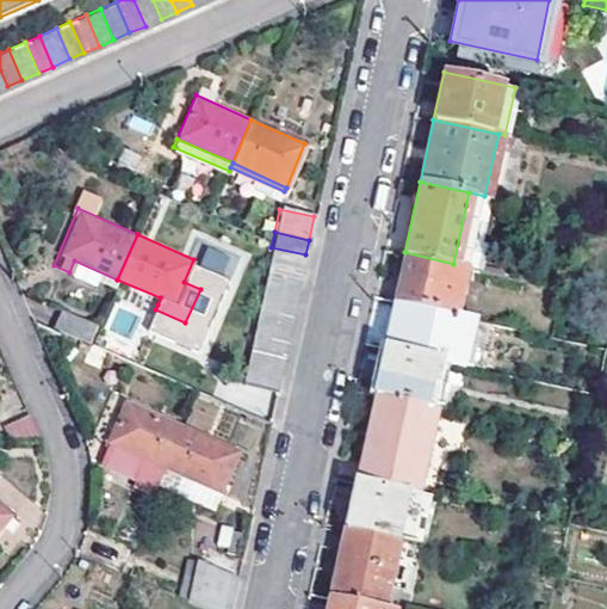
[(203,244),(197,262),(225,270),(230,253),(203,244)]
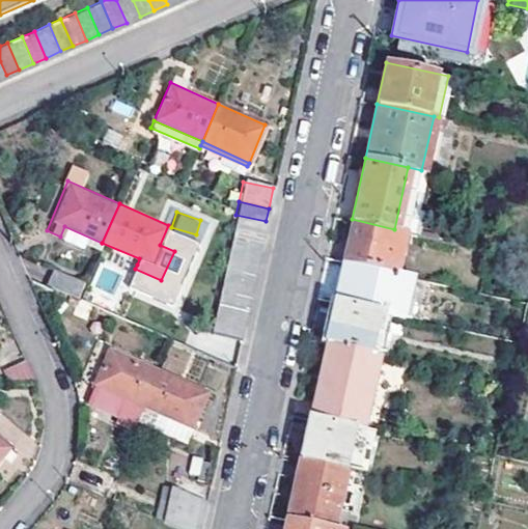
[(266,221),(235,215),(232,230),(262,235),(266,221)]
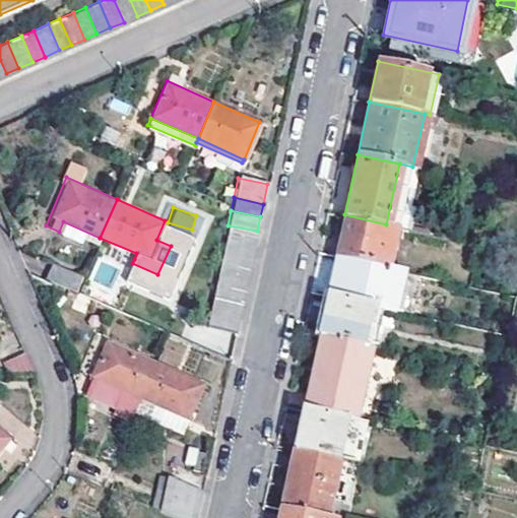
[(395,225),(386,224),(344,214),(336,254),(386,265),(395,225)]
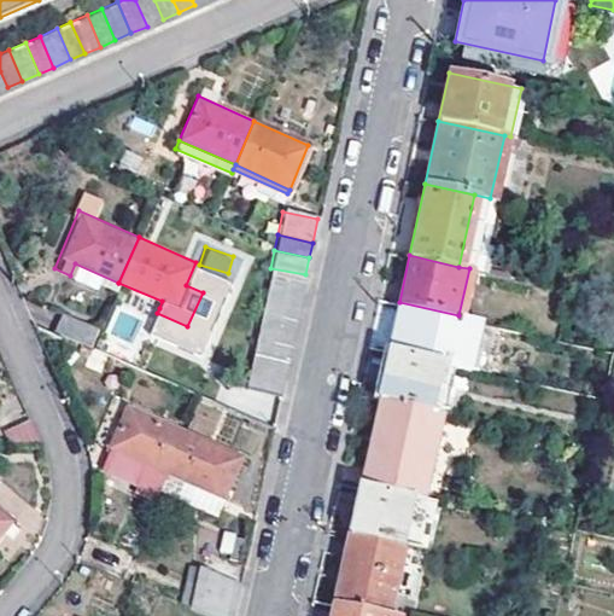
[(75,263),(70,275),(69,279),(93,290),(97,282),(116,290),(116,289),(118,283),(75,263)]
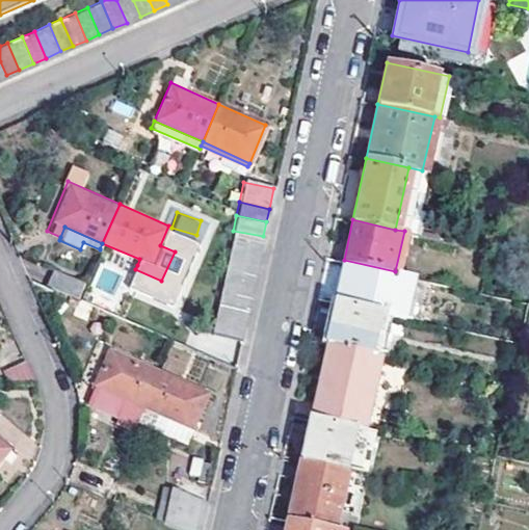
[(263,236),(233,231),(230,245),(260,252),(263,236)]
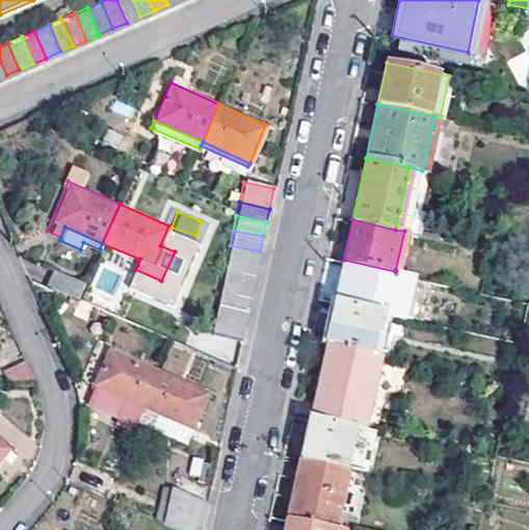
[(102,243),(100,248),(137,265),(139,259),(102,243)]
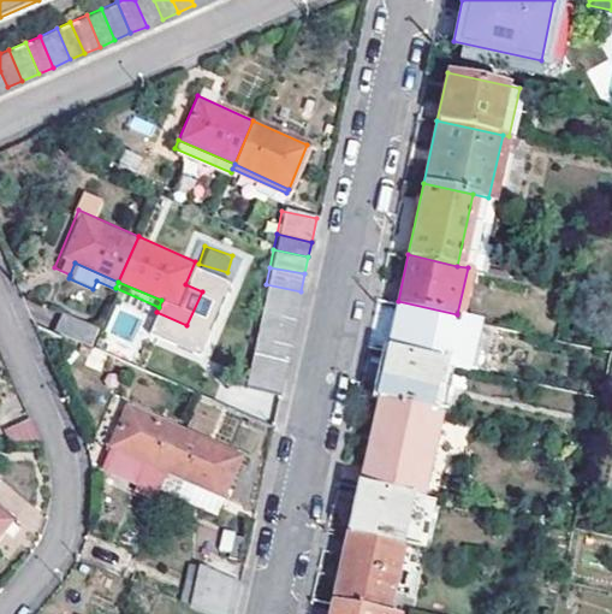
[(301,291),(266,284),(262,300),(297,308),(301,291)]
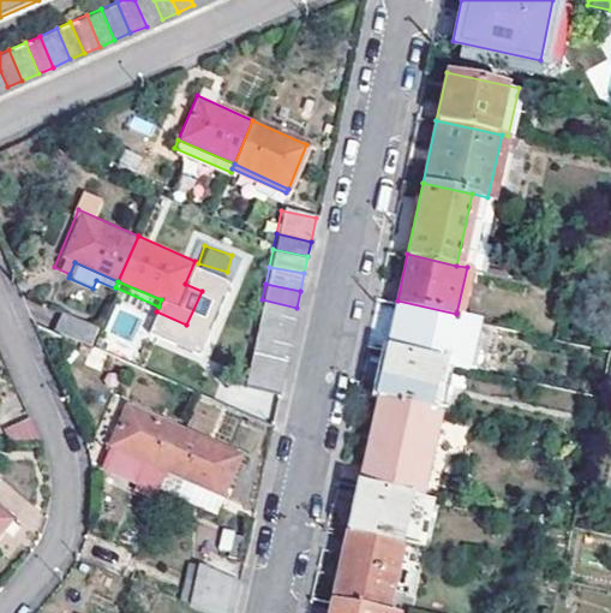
[(387,347),(439,359),(451,362),(465,364),(475,319),(456,314),(397,301),(387,347)]
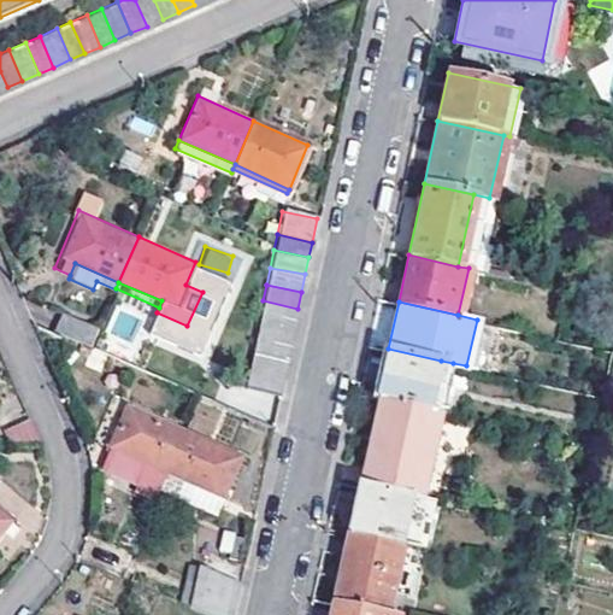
[(63,312),(54,332),(87,346),(95,326),(63,312)]
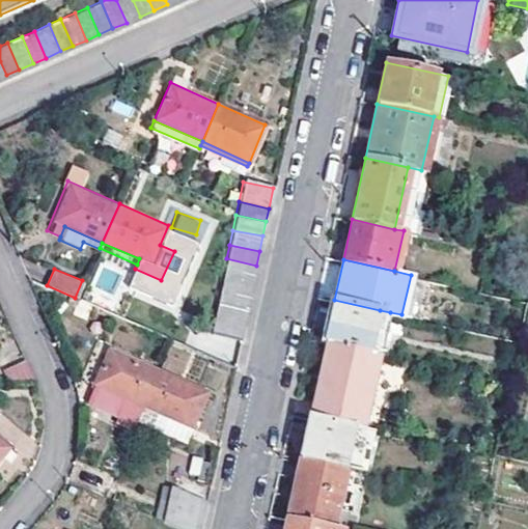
[(250,293),(221,286),(218,300),(247,306),(250,293)]
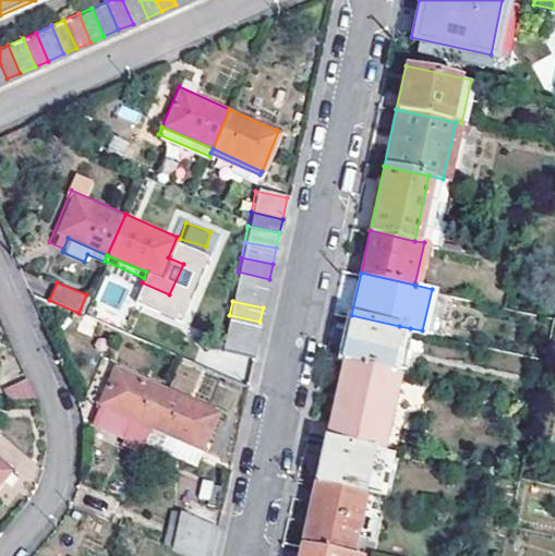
[(260,322),(229,315),(225,333),(255,339),(260,322)]
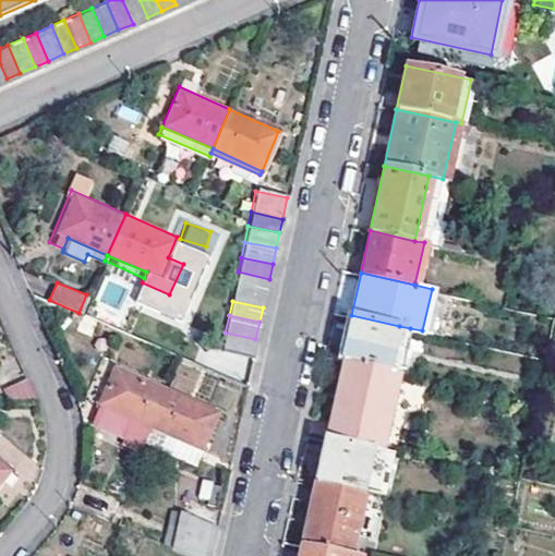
[(342,358),(390,369),(399,326),(351,315),(342,358)]
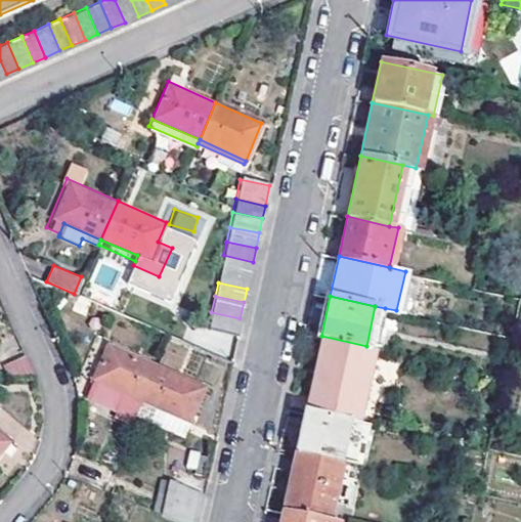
[(385,308),(375,306),(366,346),(374,348),(377,348),(385,308)]
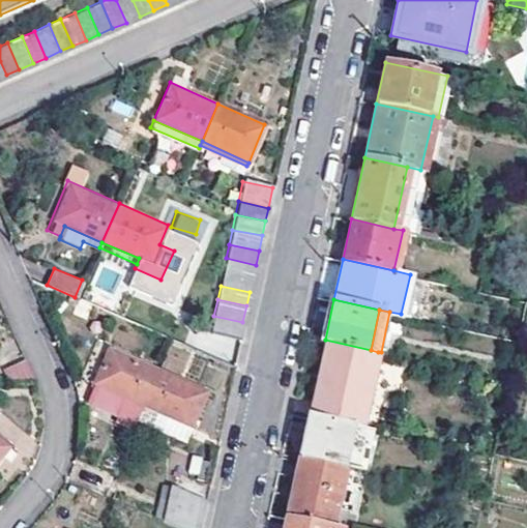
[(242,322),(213,316),(210,332),(239,339),(242,322)]
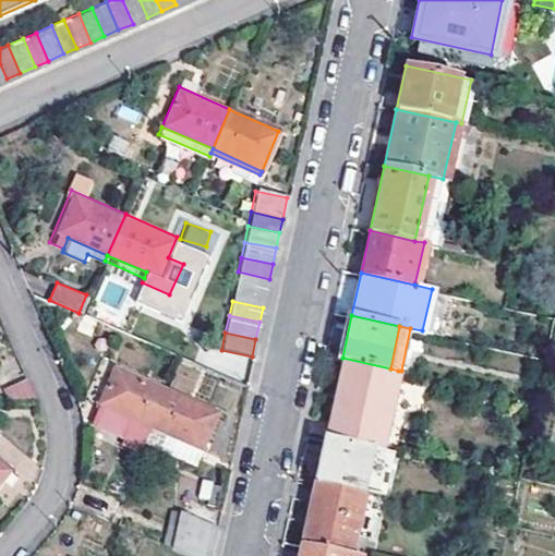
[(390,369),(342,358),(325,437),(373,448),(381,449),(398,371),(390,369)]
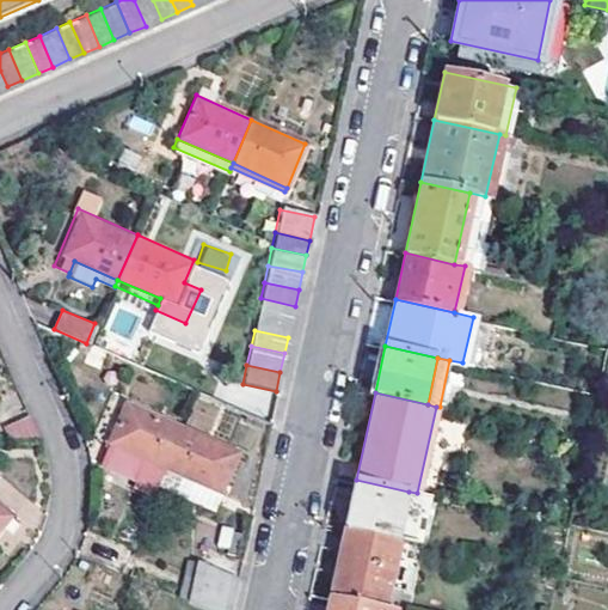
[(140,467),(159,475),(160,473),(163,467),(180,425),(124,400),(97,459),(136,476),(140,467)]
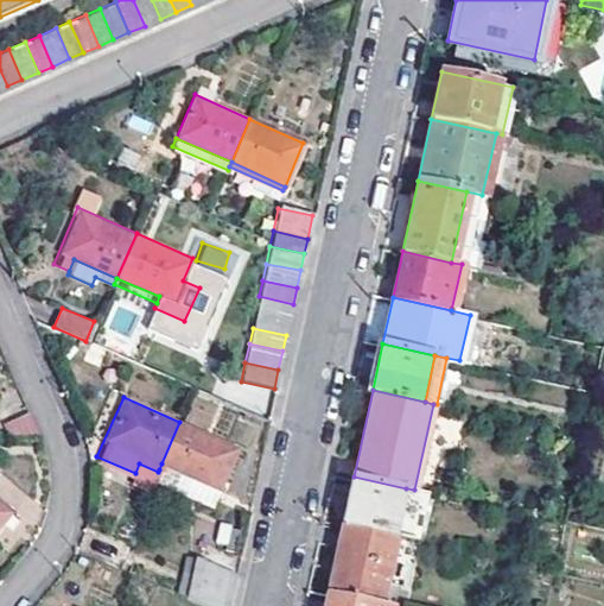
[(32,428),(25,410),(0,423),(0,425),(5,436),(36,435),(32,428)]
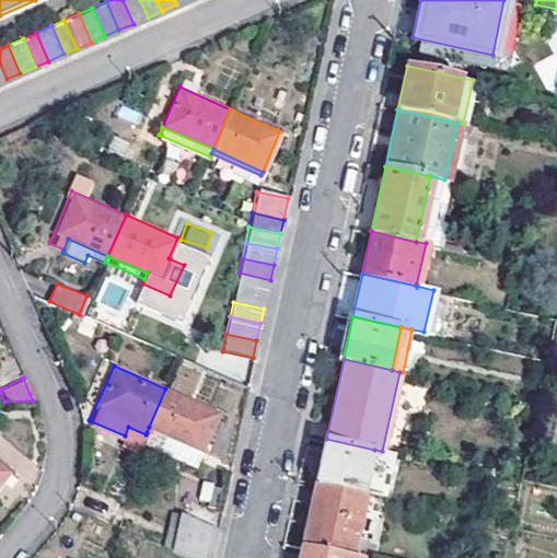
[(149,427),(201,449),(217,411),(165,388),(149,427)]
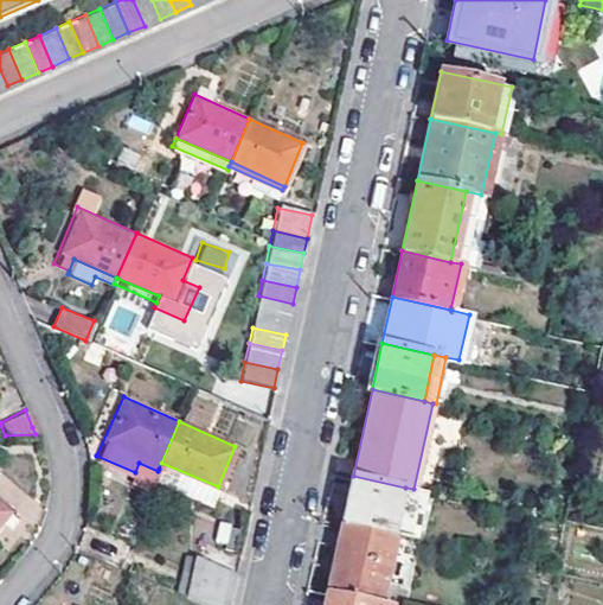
[(211,503),(218,486),(161,463),(159,469),(178,476),(172,488),(211,503)]
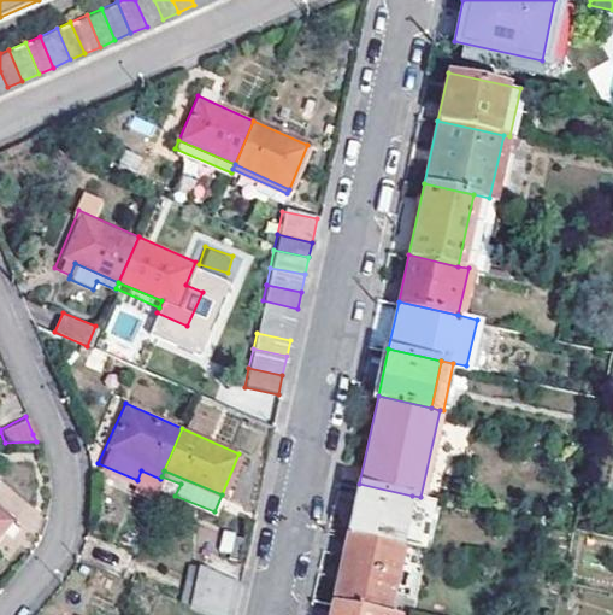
[(359,484),(348,532),(401,544),(412,496),(359,484)]
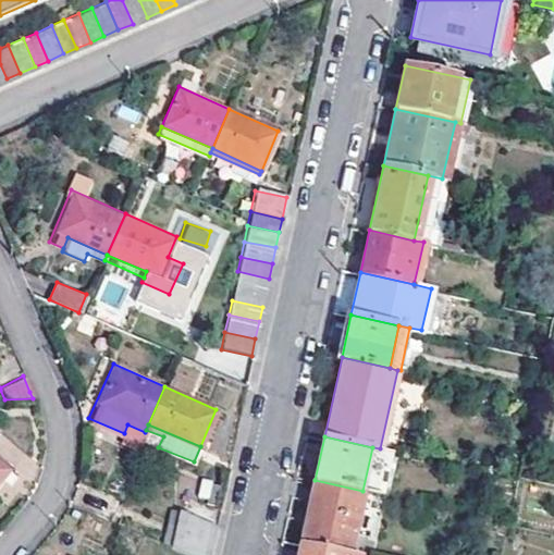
[(380,448),(372,447),(362,491),(373,493),(383,449),(380,448)]
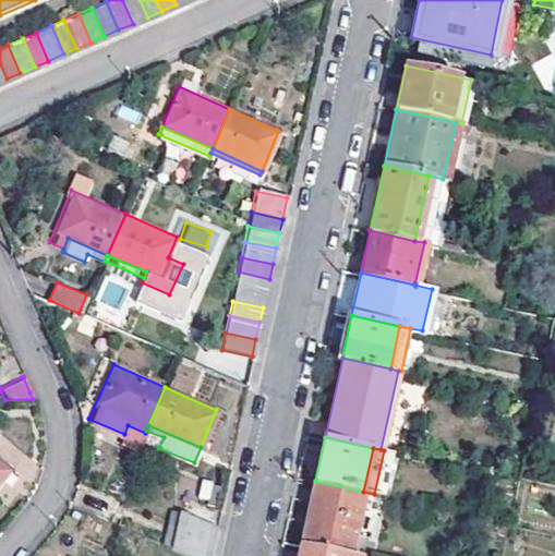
[(0,481),(3,478),(10,483),(19,473),(0,458),(0,481)]
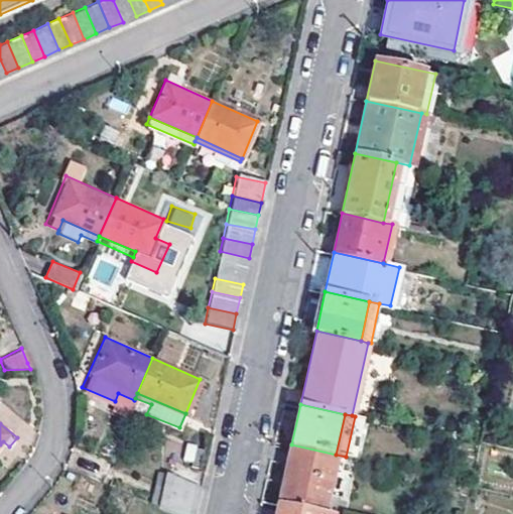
[(336,455),(291,444),(279,503),(323,512),(336,455)]
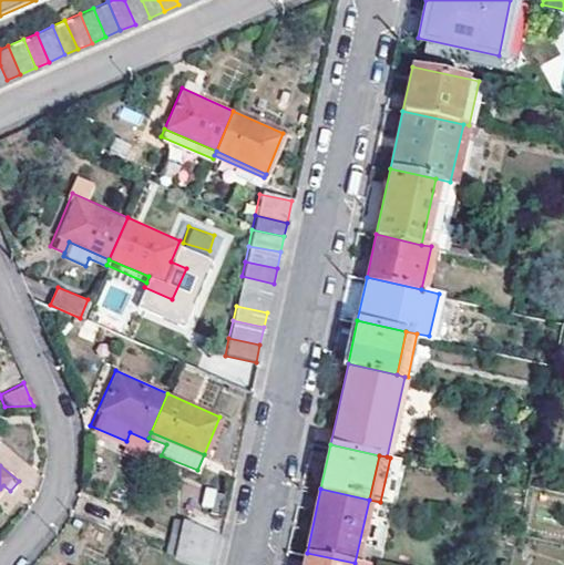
[(191,564),(211,564),(218,534),(186,520),(171,556),(191,564)]
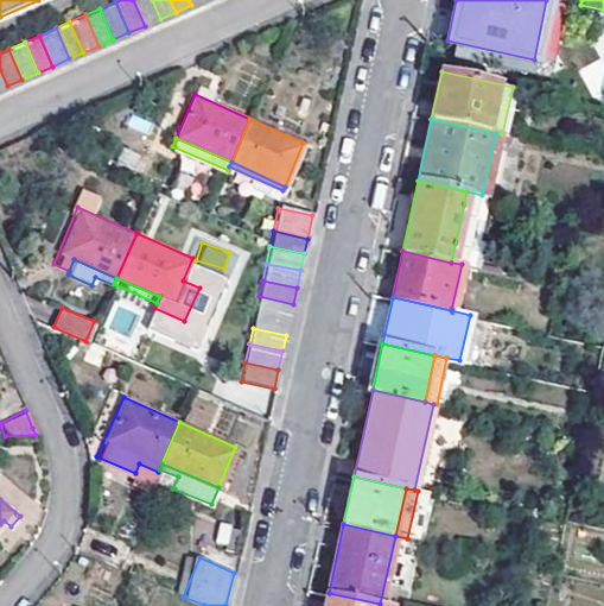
[(388,605),(380,604),(329,593),(325,605),(388,605)]
